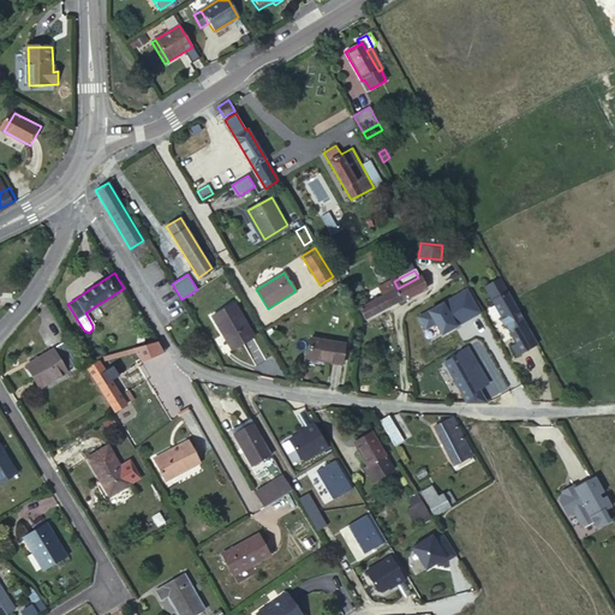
[(536,341),(499,275),(484,285),(493,302),(501,315),(499,316),(503,324),(506,323),(515,341),(520,350),(536,341)]
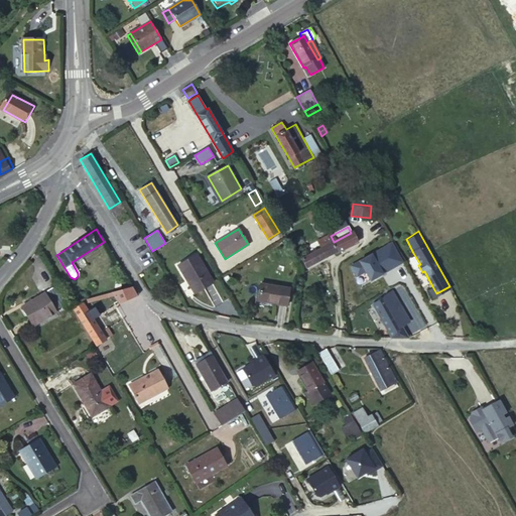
[(331,236),(330,235),(317,241),(320,249),(300,259),(305,268),(337,251),(337,252),(357,243),(352,233),(351,233),(334,242),(331,236)]
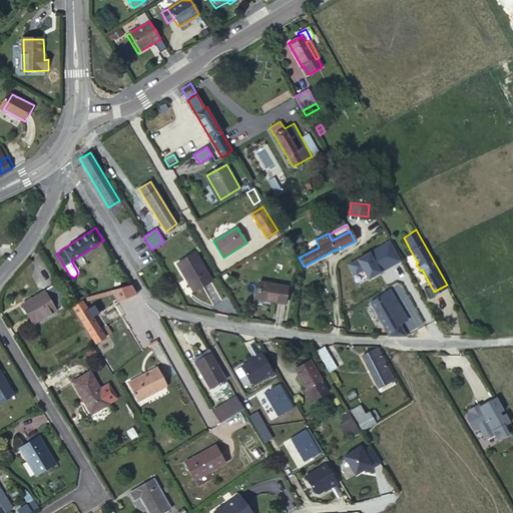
[(194,252),(176,264),(185,279),(187,278),(194,291),(211,281),(194,252)]
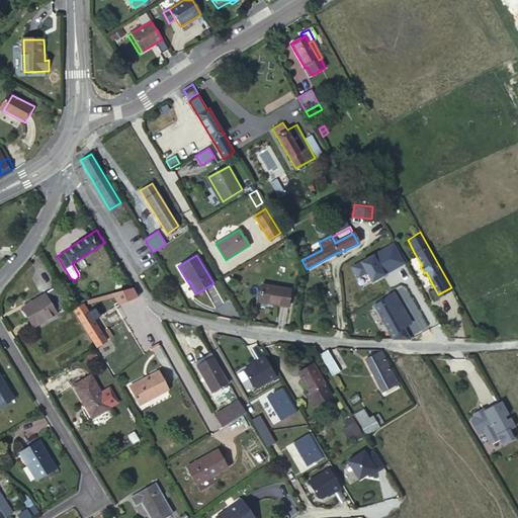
[(393,338),(410,339),(403,328),(412,322),(379,267),(359,279),(393,338)]
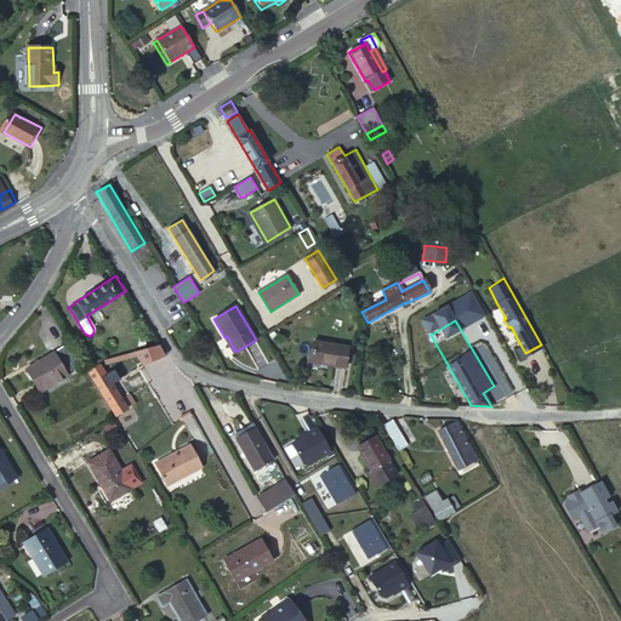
[(313,341),(309,362),(345,366),(348,346),(313,341)]
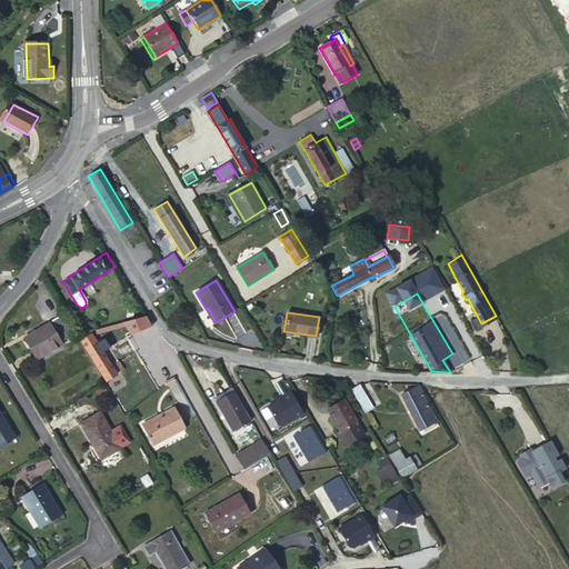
[(63,313),(51,320),(66,341),(73,337),(76,336),(63,313)]
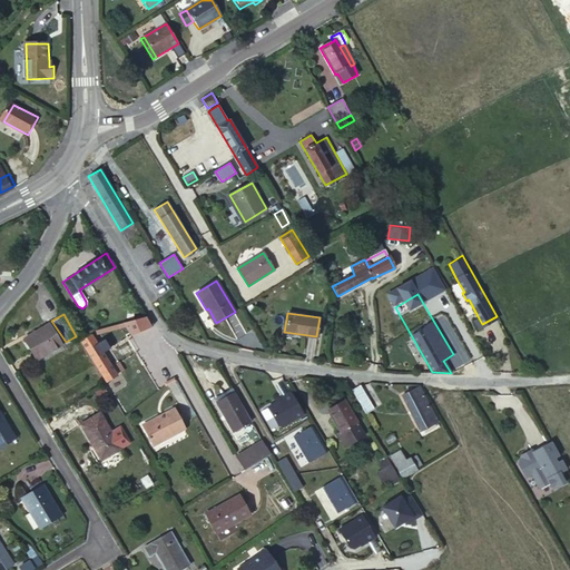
[(478,316),(472,318),(477,327),(482,324),(478,316)]
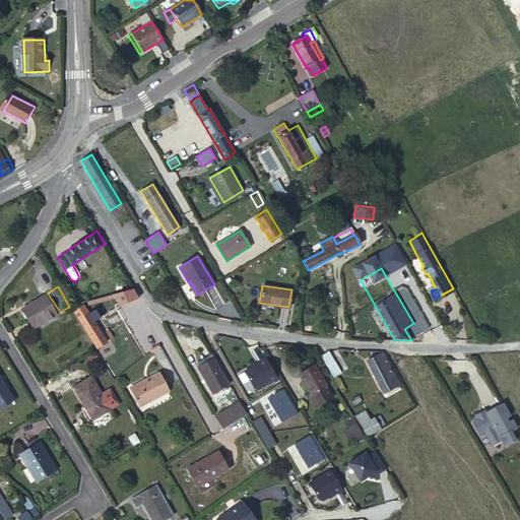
[(44,295),(20,308),(33,328),(57,314),(44,295)]
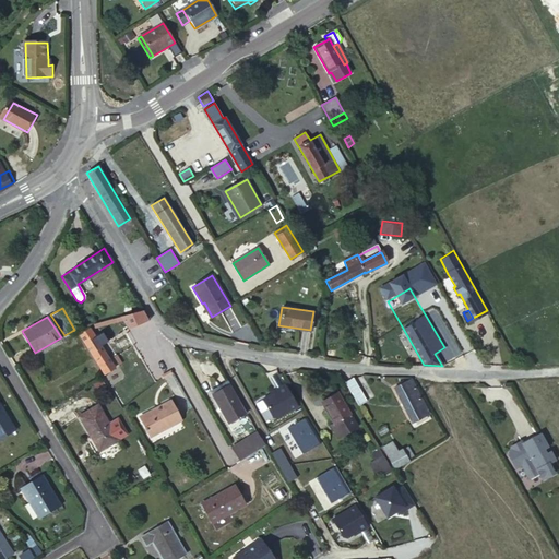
[(90,329),(79,334),(106,378),(110,375),(108,371),(114,368),(90,329)]
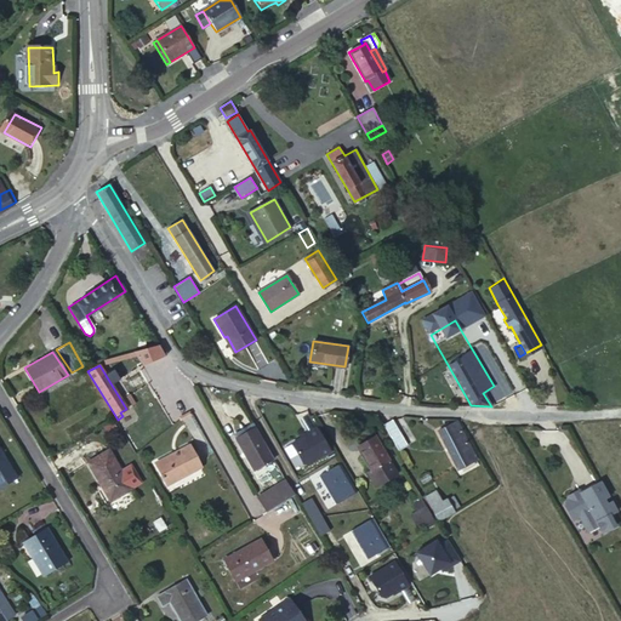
[(392,420),(383,425),(398,450),(406,445),(392,420)]
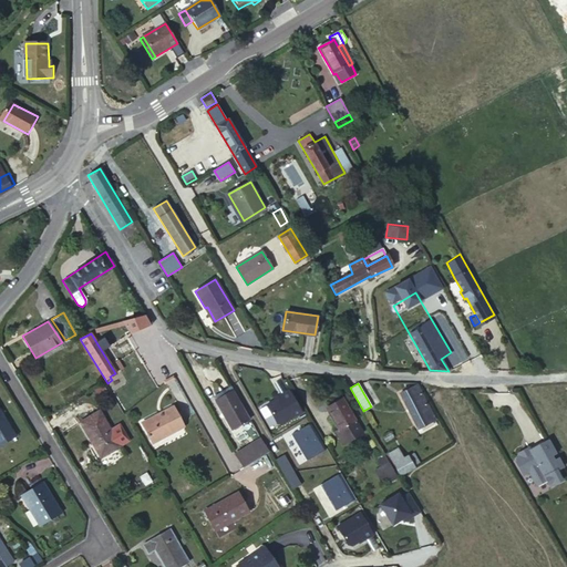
[(416,385),(400,393),(419,429),(434,421),(416,385)]
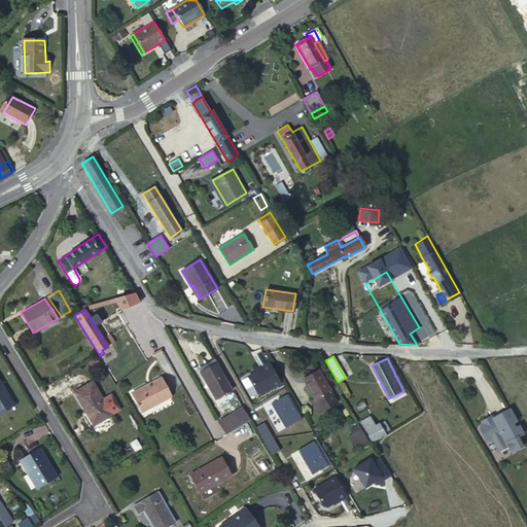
[(232,389),(217,361),(200,371),(215,398),(232,389)]
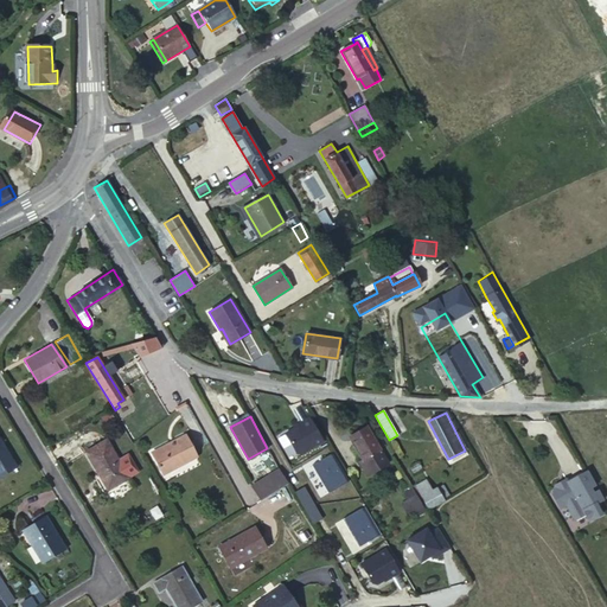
[(311,419),(282,430),(295,459),(324,446),(311,419)]
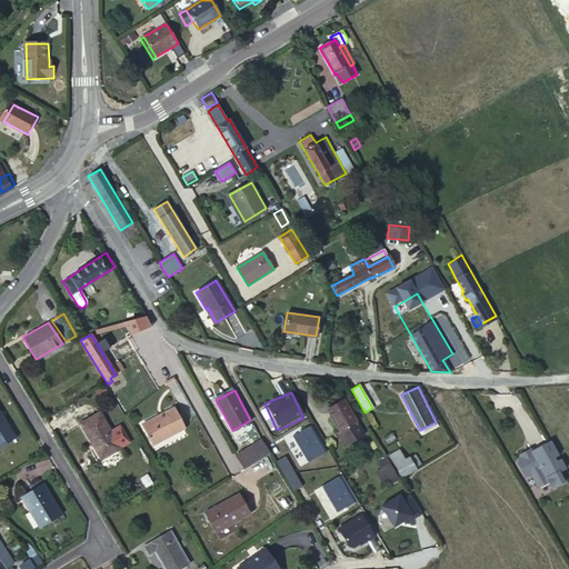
[(336,432),(340,438),(343,436),(348,443),(363,435),(343,400),(328,409),(340,430),(336,432)]
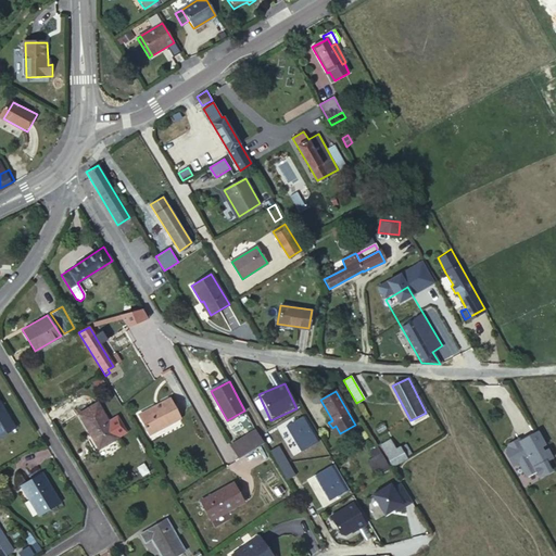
[(169,399),(139,415),(149,434),(179,418),(169,399)]
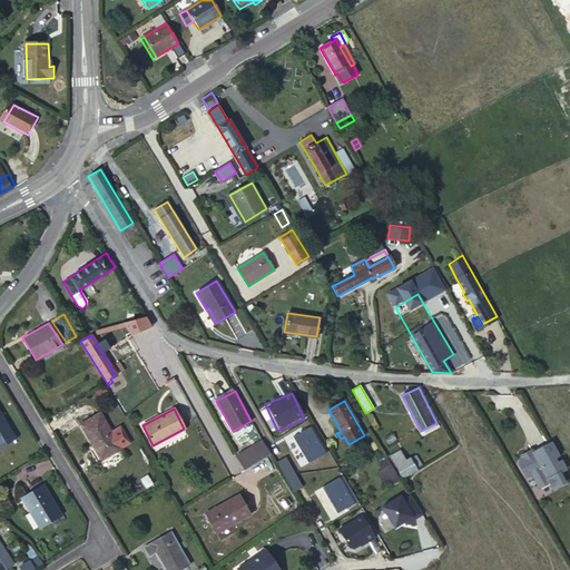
[(0,412),(0,448),(16,439),(0,412)]
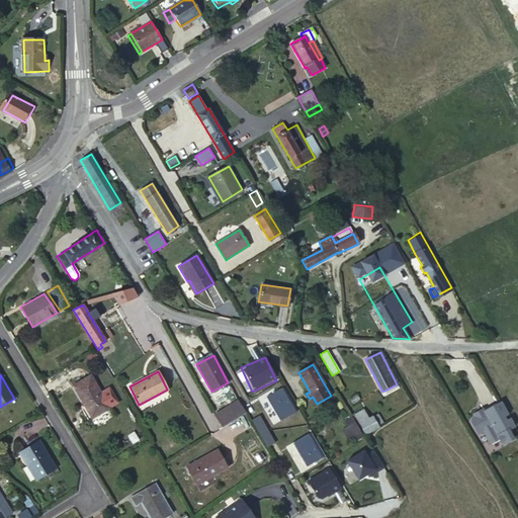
[(90,375),(73,385),(84,404),(85,403),(94,417),(109,407),(90,375)]
